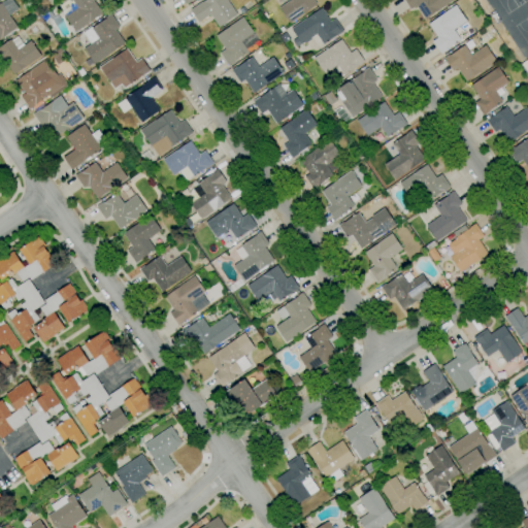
[(0,39),(0,3),(1,3),(5,0),(12,0),(19,9),(9,15),(18,28),(1,39),(0,39)]
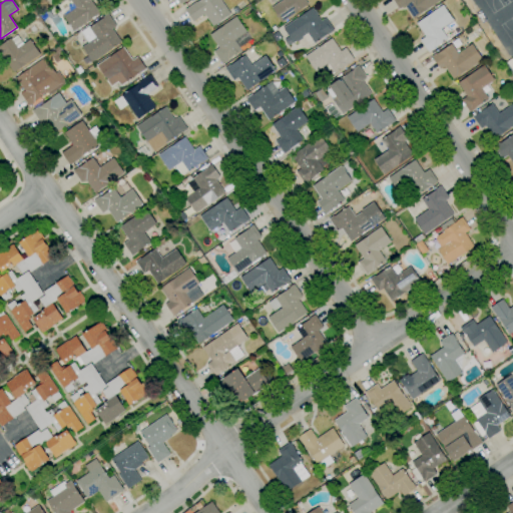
[(73,32),(63,17),(65,15),(57,5),(61,3),(59,0),(90,0),(100,13),(73,32)]
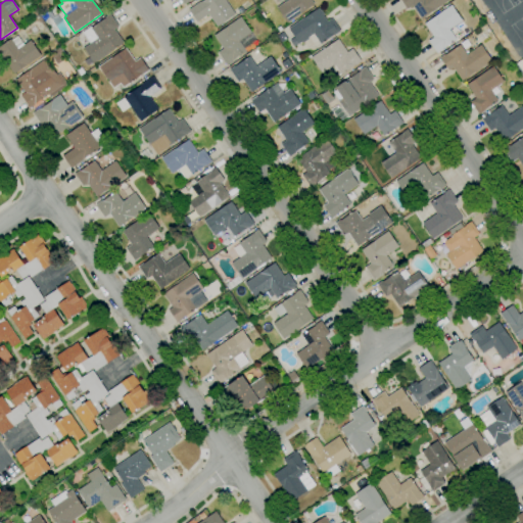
[(217,27),(208,14),(197,22),(188,9),(200,1),(200,2),(202,0),(225,0),(235,14),(217,27)]
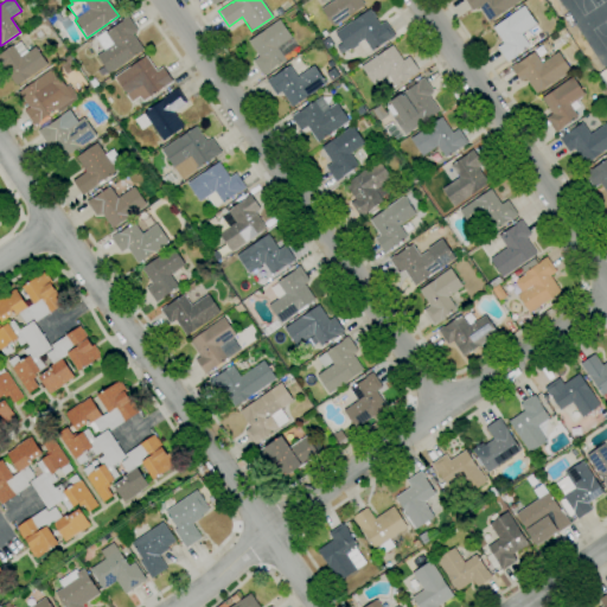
[(333,27),(320,10),(333,0),(362,0),(365,5),(333,27)]
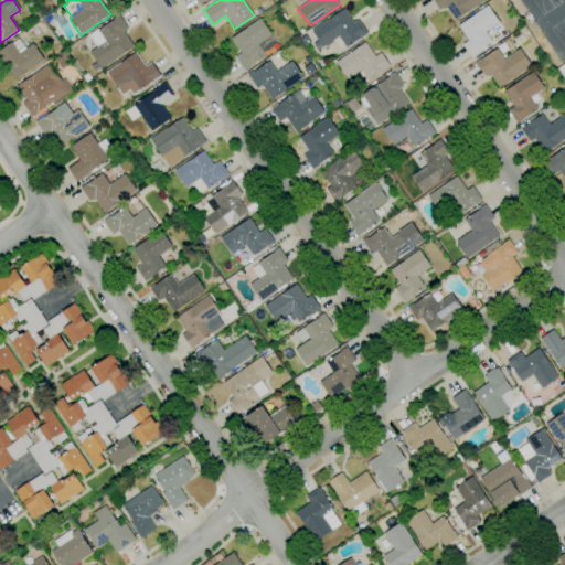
[(456,21),(446,7),(439,11),(432,0),(483,0),(484,1),(456,21)]
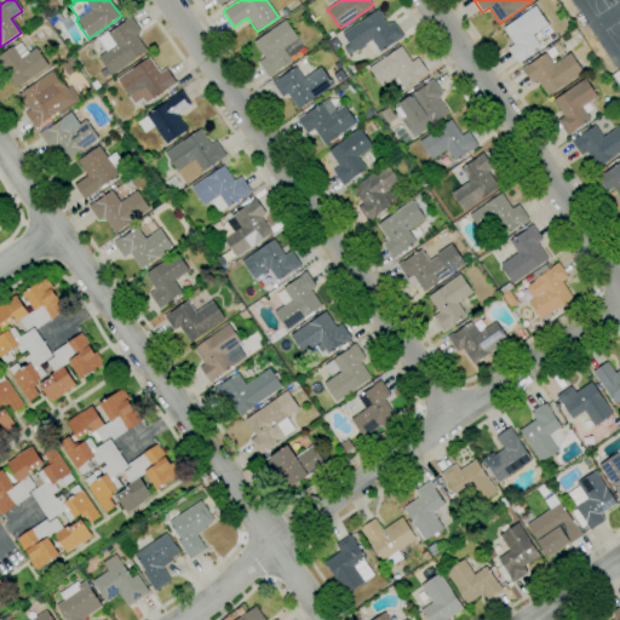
[(518,64),(507,49),(514,44),(503,28),(535,6),(547,24),(533,35),(540,46),(524,58),(524,59),(518,64)]
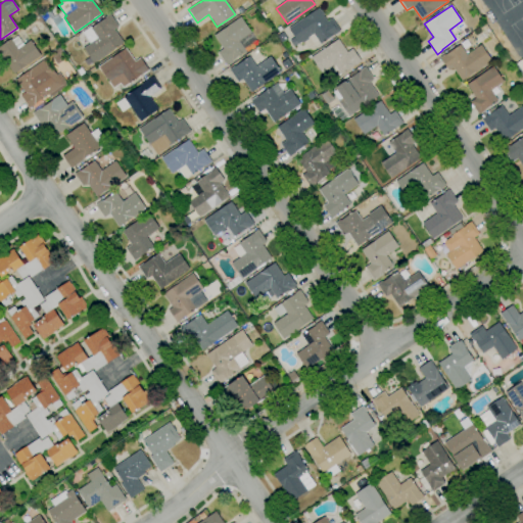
[(252,16),(248,11),(252,8),(256,13),(252,16)]
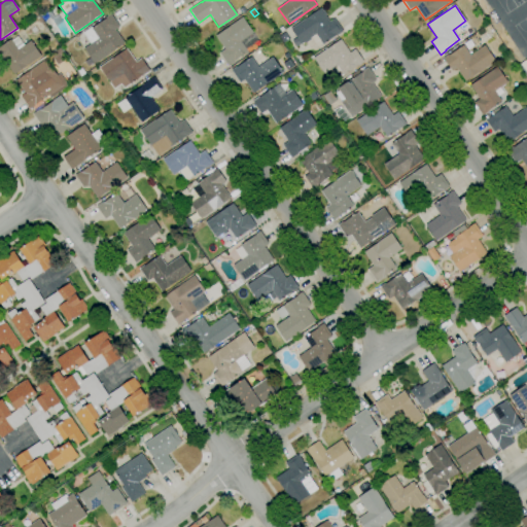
[(316,47),(311,40),(306,43),(305,42),(302,44),(301,44),(296,47),(292,41),(297,38),(290,29),(306,18),(306,19),(321,8),(322,10),(323,9),(326,14),(325,15),(329,22),(334,19),(343,31),(338,35),(337,34),(323,44),(322,43),(316,47)]
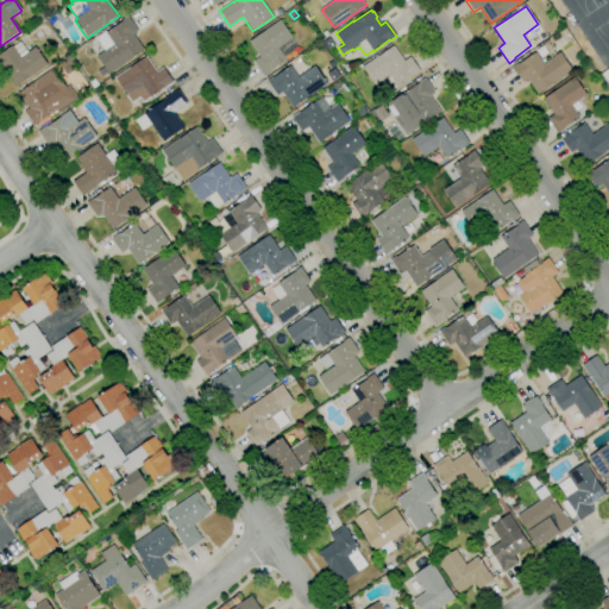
[(101,76),(96,71),(105,66),(98,56),(105,51),(95,38),(105,31),(106,32),(127,16),(138,31),(133,35),(144,50),(110,74),(108,71),(101,76)]
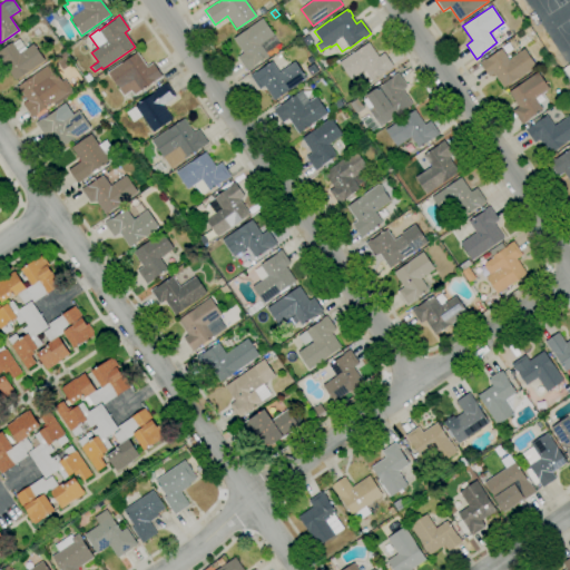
[(251,72),(248,70),(247,71),(237,57),(243,53),(233,39),(263,18),(274,35),(273,36),(279,45),(266,53),(268,56),(264,58),(266,61),(251,72)]
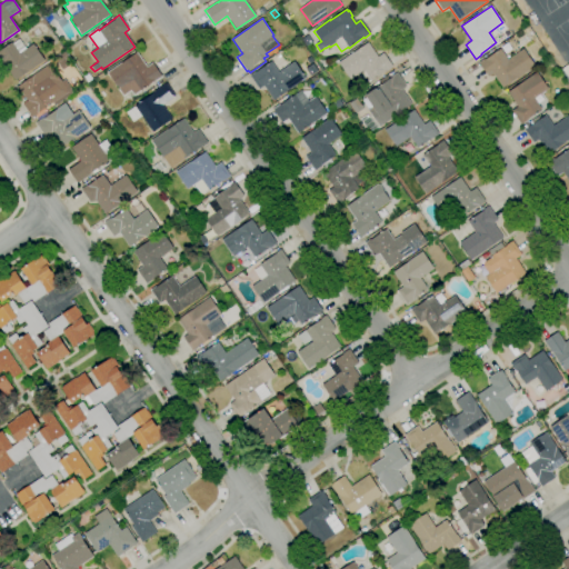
[(307,47),(301,39),(308,35),(312,42),(307,47)]
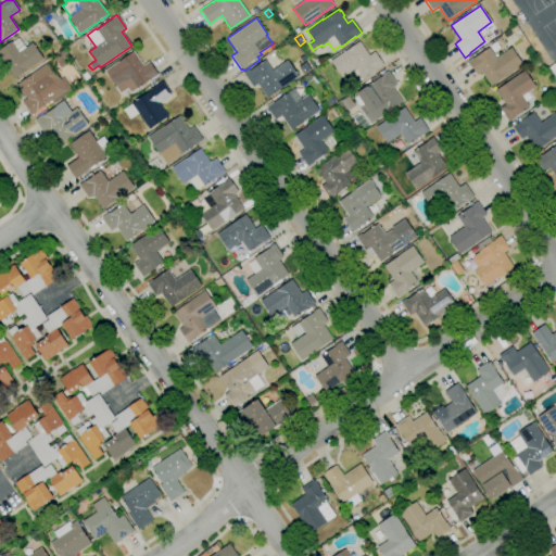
[(15,79),(5,64),(0,68),(0,49),(11,41),(12,42),(19,38),(25,48),(32,42),(43,60),(15,79)]
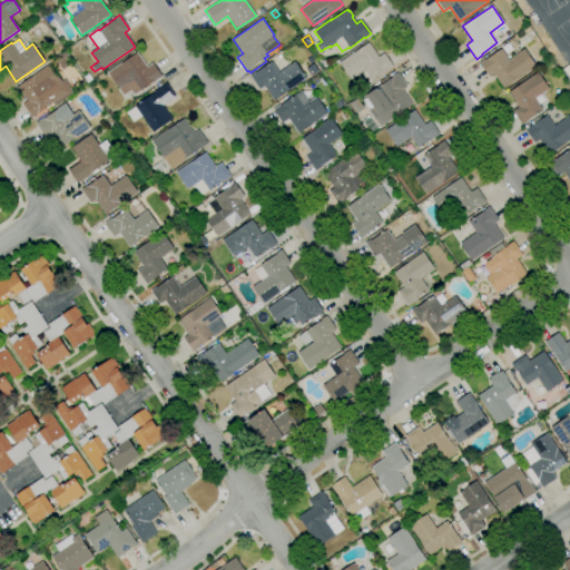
[(362,84),(357,76),(351,80),(338,64),(369,42),(379,57),(384,53),(394,67),(386,72),(385,71),(372,81),(370,78),(362,84)]
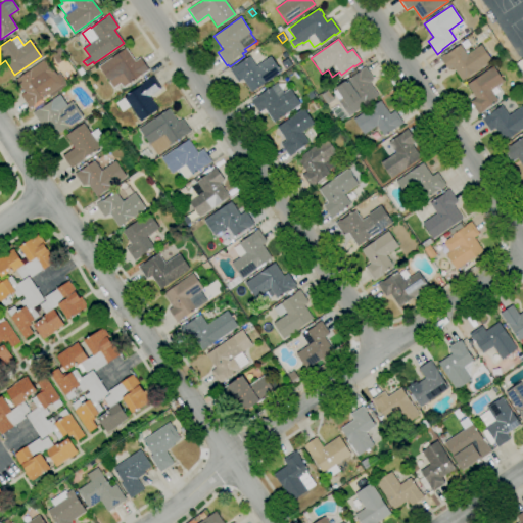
[(465,49),(461,44),(466,40),(470,45),(465,49)]
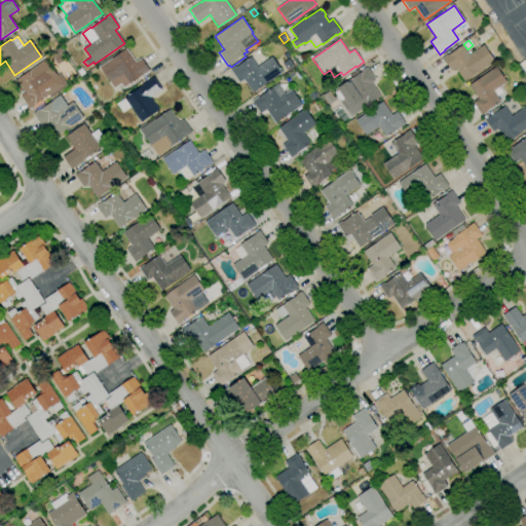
[(464,81),(455,68),(451,71),(443,58),(447,55),(462,45),(468,55),(484,45),(494,61),(464,81)]
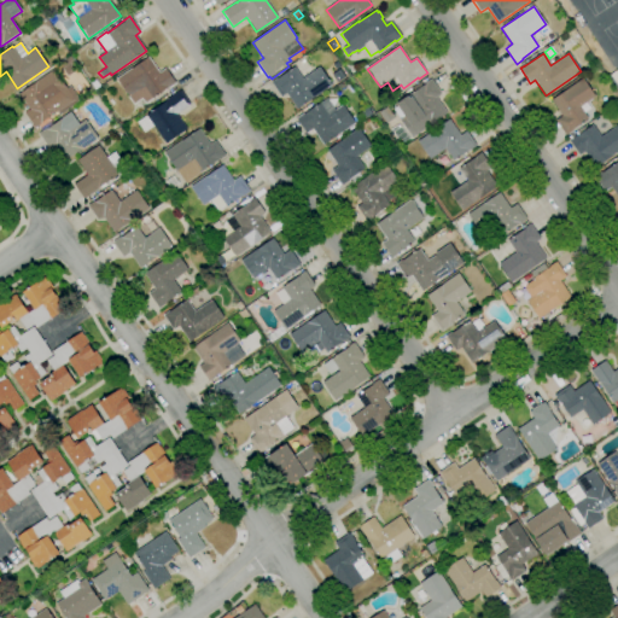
[(65,69),(60,62),(68,56),(73,63),(65,69)]
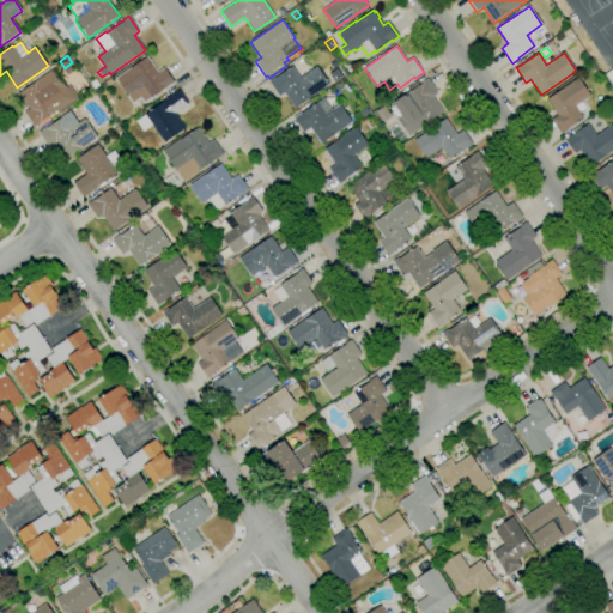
[(133,103),(115,78),(131,67),(131,68),(147,56),(158,72),(164,68),(175,83),(168,87),(167,86),(145,103),(141,97),(133,103)]
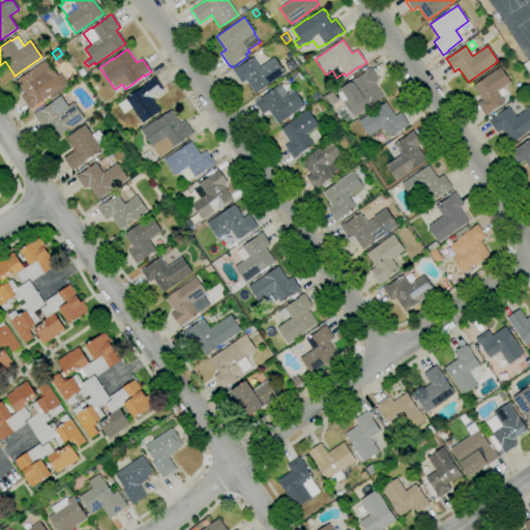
[(255,93),(245,80),(240,83),(232,70),(237,67),(253,57),(260,67),(274,57),(285,74),(255,93)]
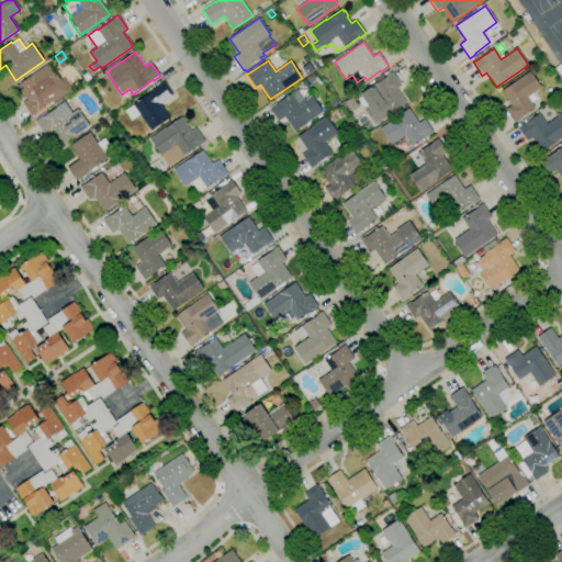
[(32,116),(22,103),(25,101),(22,97),(23,94),(17,85),(48,63),(60,80),(64,78),(70,88),(67,89),(69,93),(54,104),(52,101),(36,112),(37,113),(32,116)]
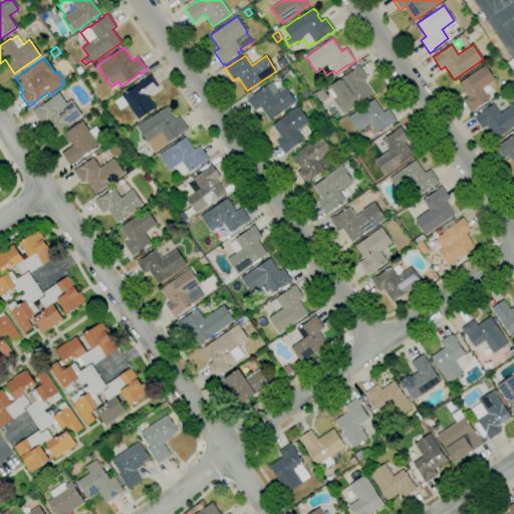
[(342,114),(332,98),(333,98),(327,89),(324,91),(322,88),(327,84),(329,86),(344,75),(342,73),(348,69),(350,72),(354,69),(358,65),(367,78),(362,81),(371,93),(342,114)]
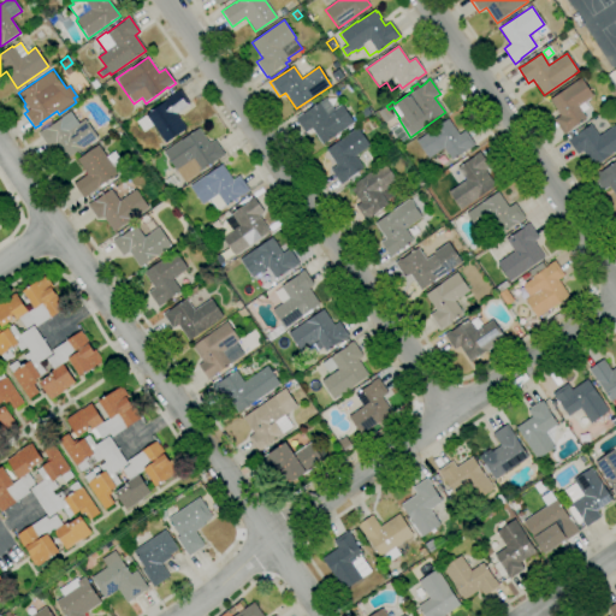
[(564,135),(554,120),(560,116),(549,100),(580,78),(593,96),(579,106),(586,118),(569,130),(570,131),(564,135)]
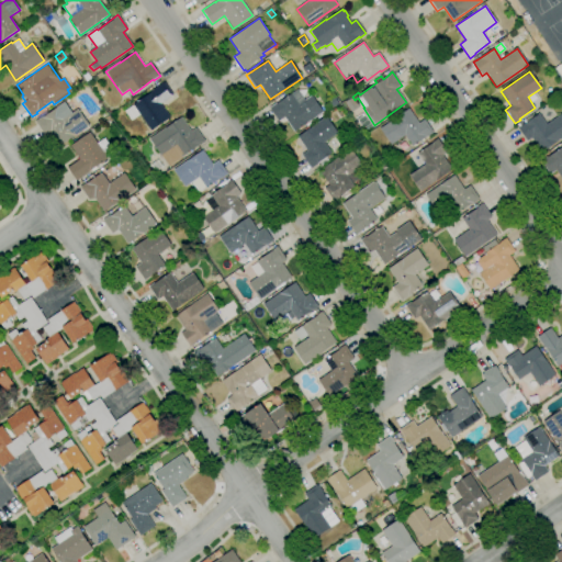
[(150,131),(139,115),(131,121),(124,111),(152,92),(150,91),(164,82),(173,96),(160,103),(170,116),(167,119),(171,124),(168,126),(165,121),(150,131)]
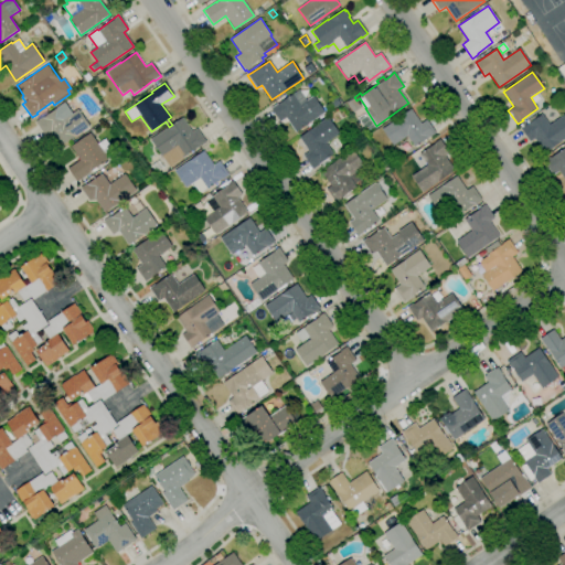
[(296,132),(286,118),(280,123),(270,108),(277,104),(299,89),(306,100),(313,96),(324,113),(296,132)]
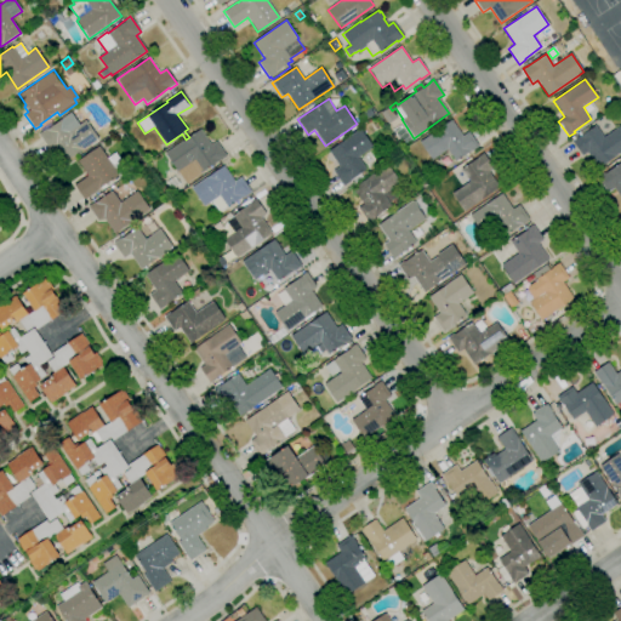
[(585,108),(591,103),(596,110),(590,114),(585,108)]
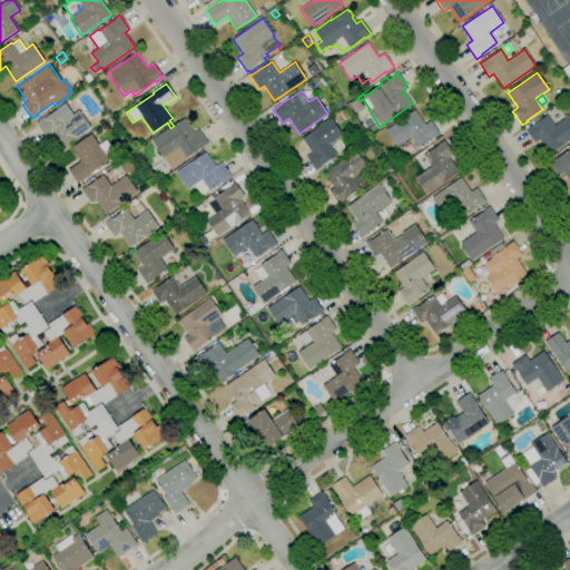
[(356,115),(350,105),(356,99),(364,109),(356,115)]
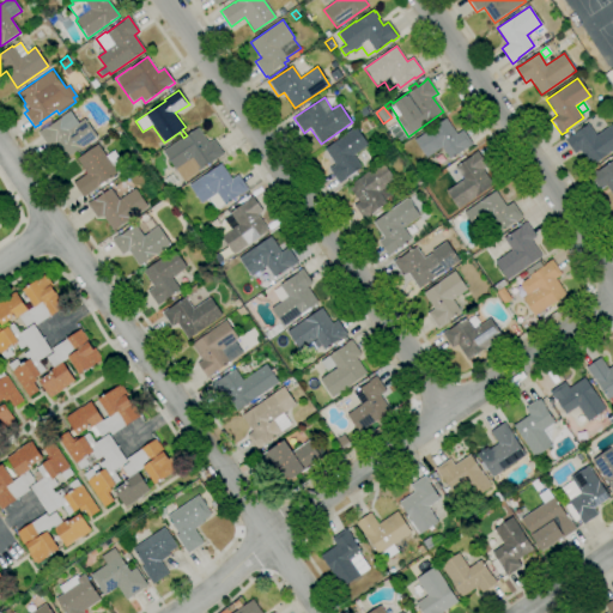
[(66,158),(55,144),(48,149),(38,132),(44,127),(46,128),(71,111),(78,123),(84,119),(97,138),(66,158)]
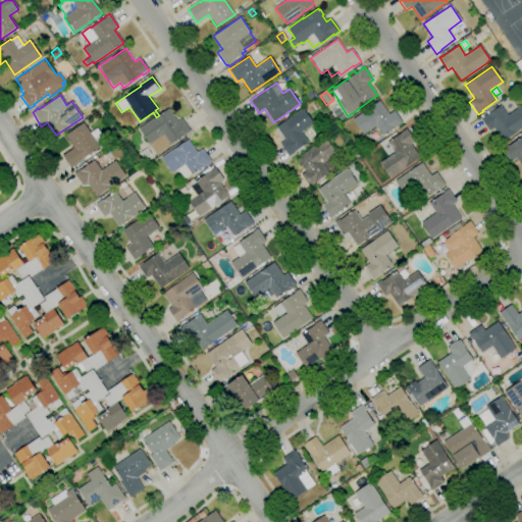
[(382,136),(376,126),(363,135),(353,119),(369,108),(369,107),(379,101),(388,114),(394,110),(403,123),(397,127),(382,136)]
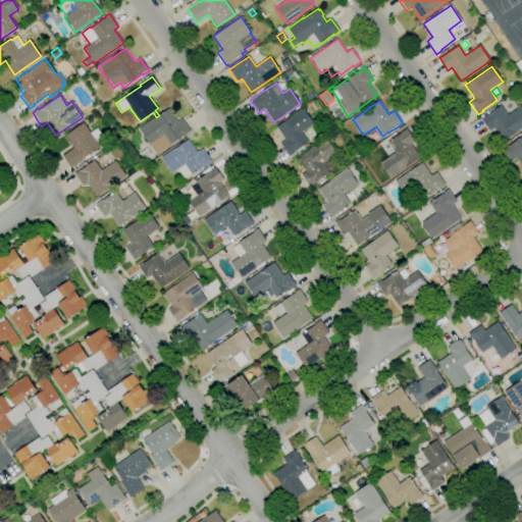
[(521,128),(504,142),(493,128),(489,132),(481,118),(482,117),(480,115),(493,106),(496,109),(501,105),(508,115),(521,106),(521,107),(521,128)]
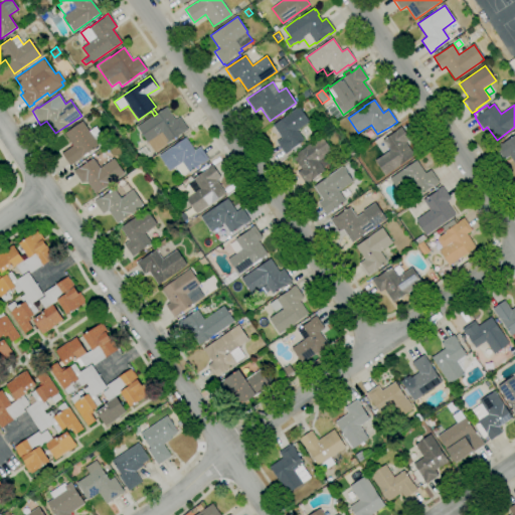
[(286,154),(277,142),(282,138),(273,126),(281,120),(279,118),(283,116),(284,118),(299,107),(310,122),(297,131),(303,140),(299,144),(301,147),(293,153),(291,150),(286,154)]
